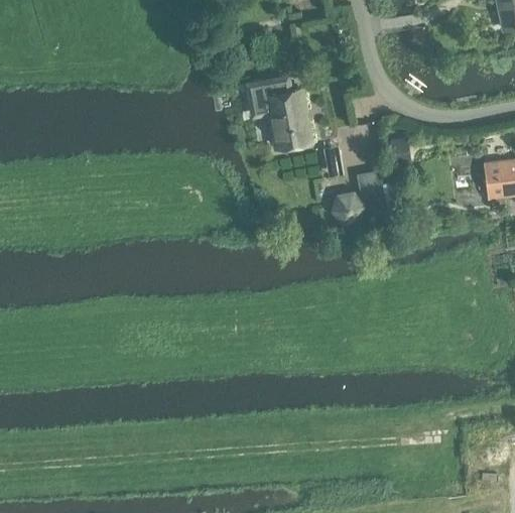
[(514,0),(499,0),(505,27),(514,24),(514,0)]
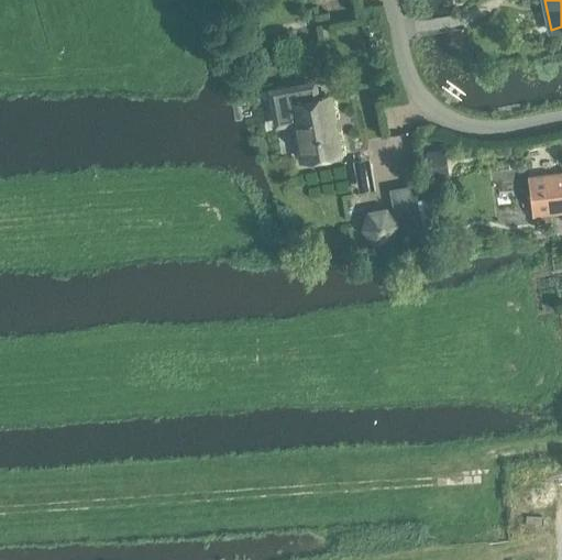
[(277,121),(291,118),(301,162),(338,154),(326,99),(308,102),(305,89),(272,96),(277,121)]
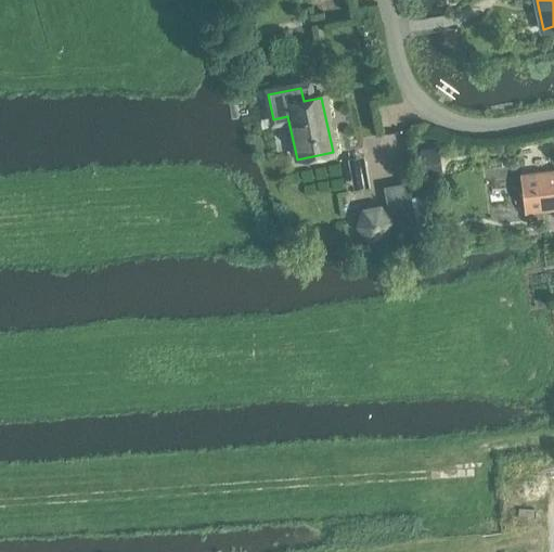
[(423,151),(425,178),(441,177),(440,150),(423,151)]
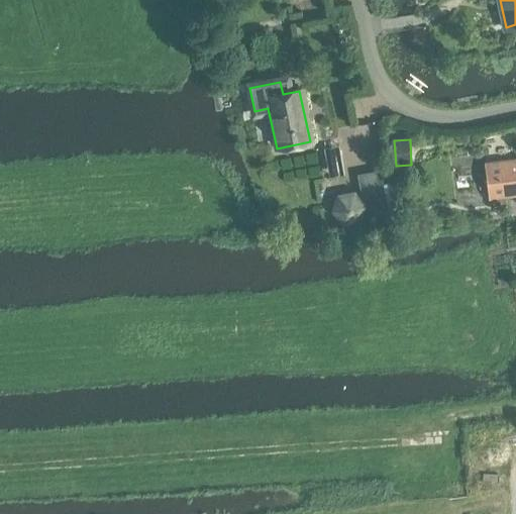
[(515,160),(485,164),(489,200),(515,196),(515,160)]
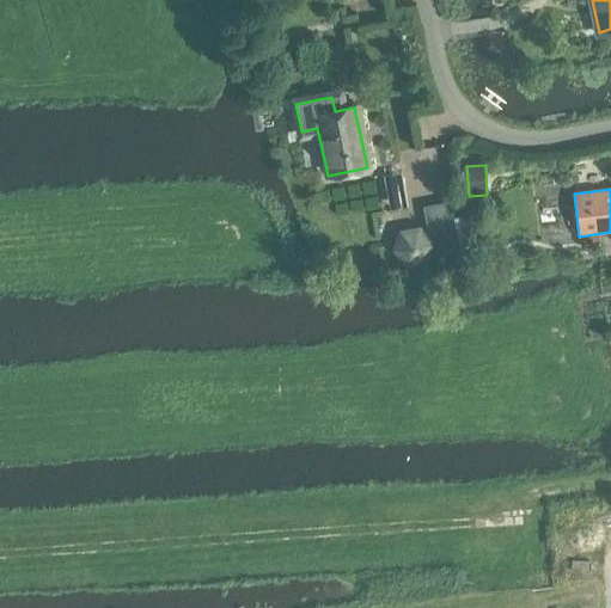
[(423,216),(385,216),(385,257),(456,258),(457,202),(423,202),(423,216)]
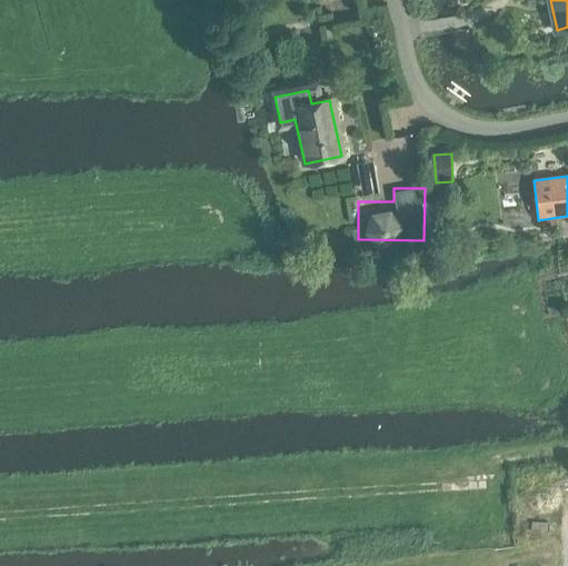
All buildings are outlined.
